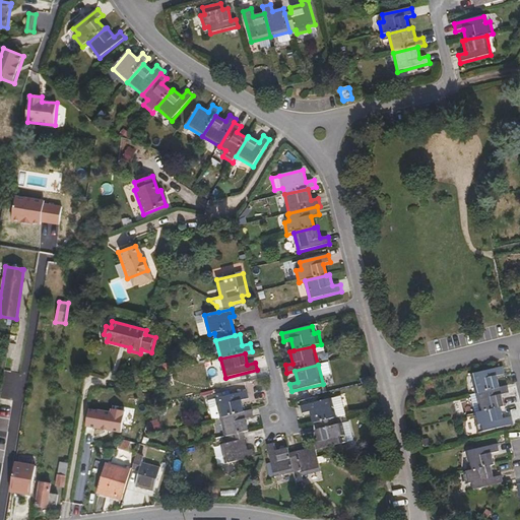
[(500,388),(497,376),(505,375),(503,367),(471,375),(476,393),(500,388)]
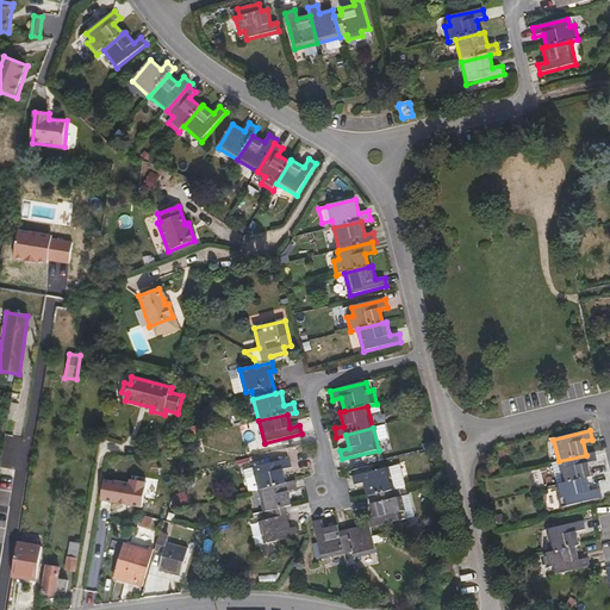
[(591,478),(589,464),(597,461),(595,453),(586,455),(559,461),(564,484),(587,478),(591,478)]
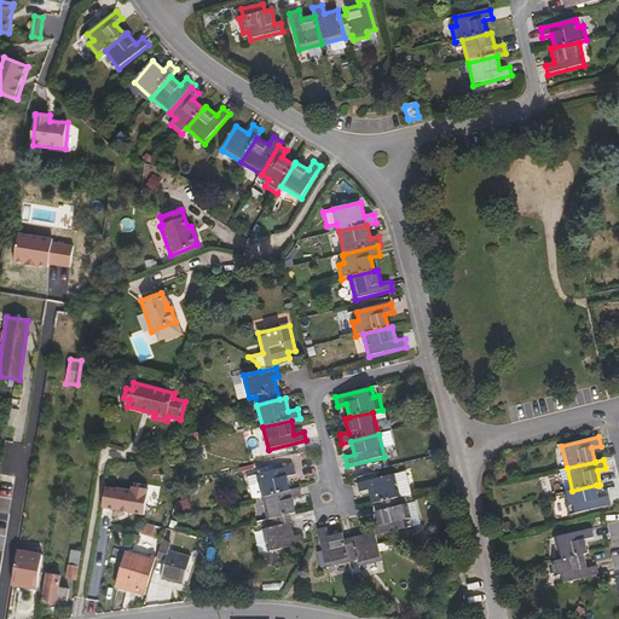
[(291,490),(288,476),(296,474),(295,466),(258,474),(262,497),(291,490)]
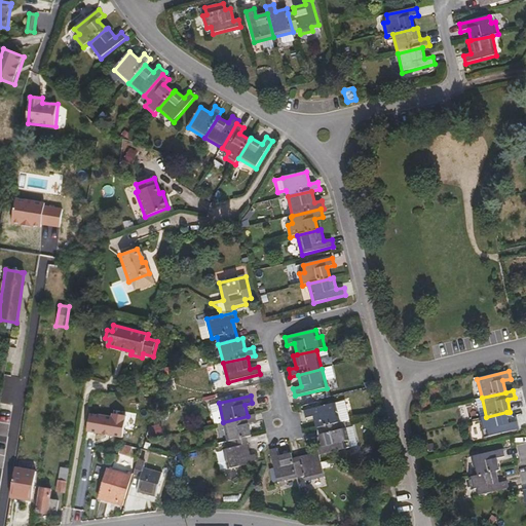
[(341,422),(336,403),(304,410),(306,419),(313,417),(316,428),(323,426),(341,422)]
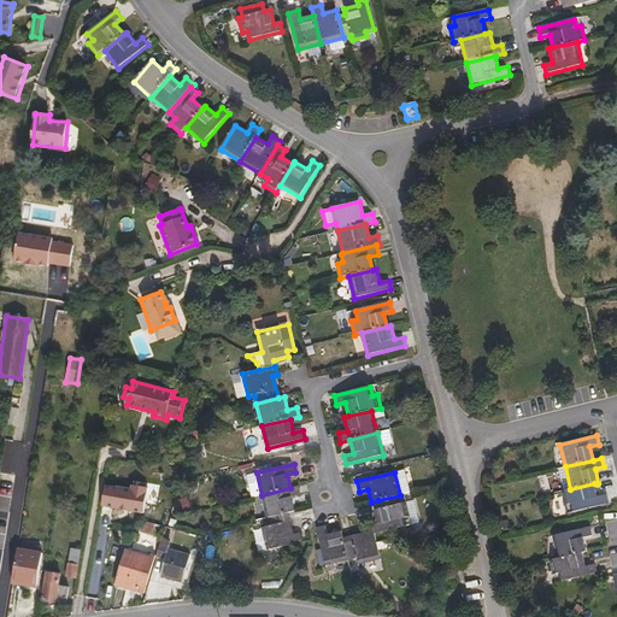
[(597,497),(594,483),(570,489),(563,492),(566,505),(570,505),(573,512),(609,504),(606,494),(597,497)]
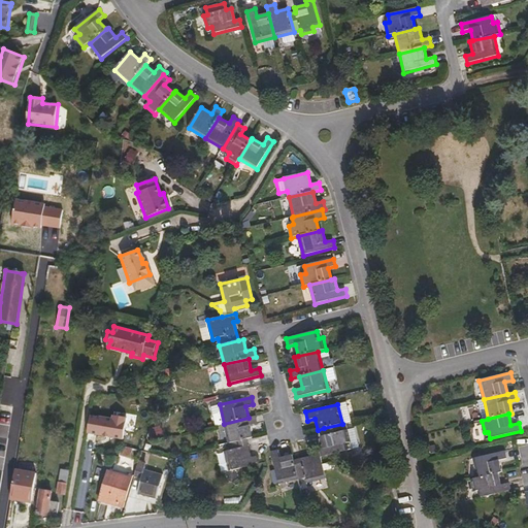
[(253,437),(250,426),(258,424),(256,417),(249,418),(224,424),(229,443),(248,438),(253,437)]
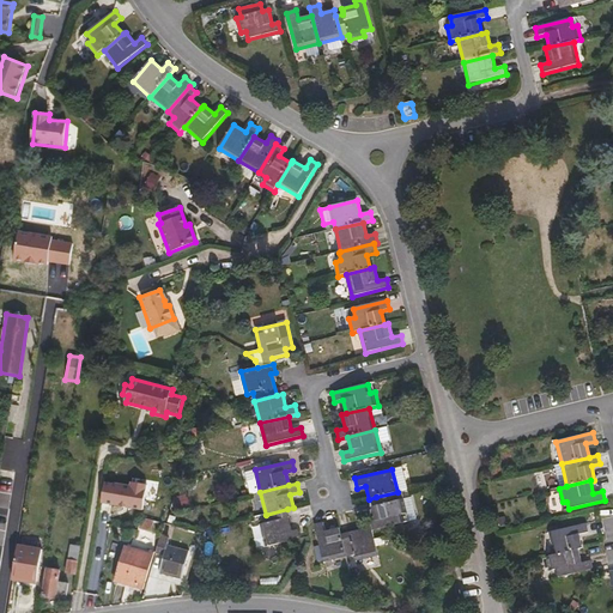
[(407,514),(404,498),(399,499),(398,492),(376,497),(377,505),(372,507),(375,521),(371,522),(372,530),(405,523),(402,515),(407,514)]
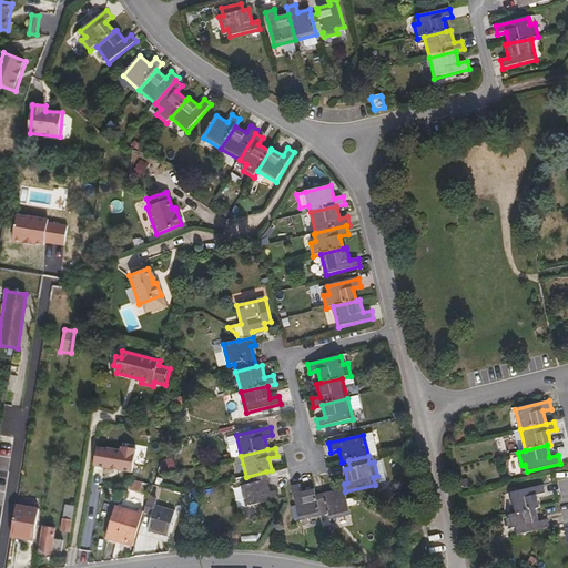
[(140,493),(145,472),(134,468),(129,490),(140,493)]
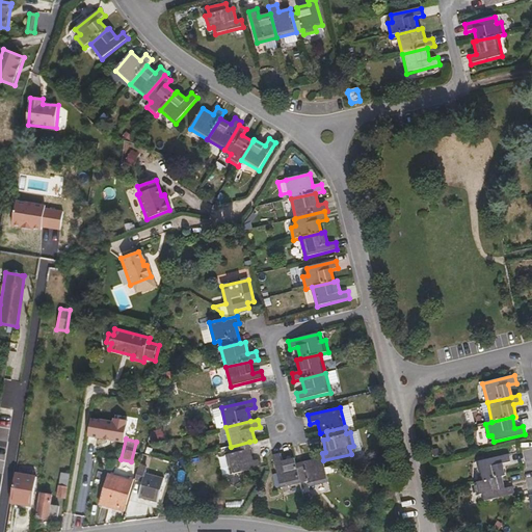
[(254,460),(249,442),(231,447),(232,453),(227,454),(231,475),(260,468),(258,459),(254,460)]
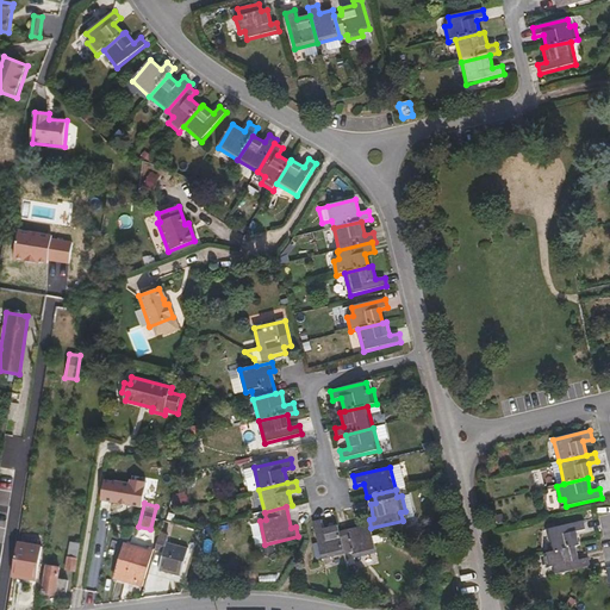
[(377,553),(371,528),(369,520),(359,521),(360,528),(340,533),(346,553),(352,552),(353,558),(377,553)]
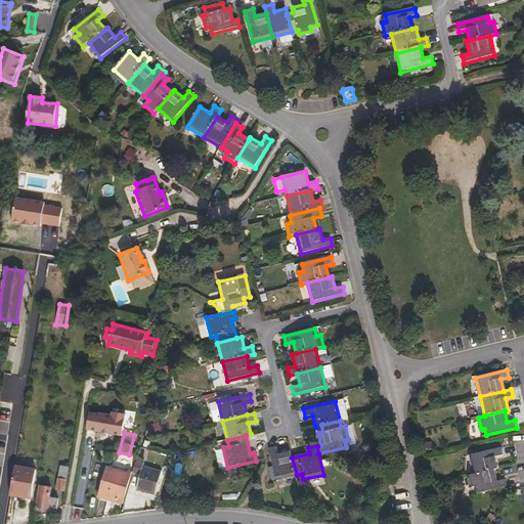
[(297,475),(292,457),(291,451),(278,454),(277,447),(269,449),(276,480),(297,475)]
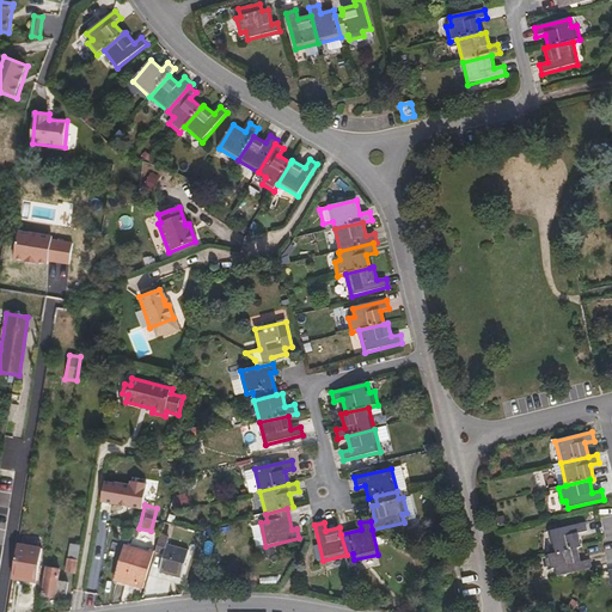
[(581,548),(579,534),(587,532),(586,522),(549,532),(555,555),(577,549),(581,548)]
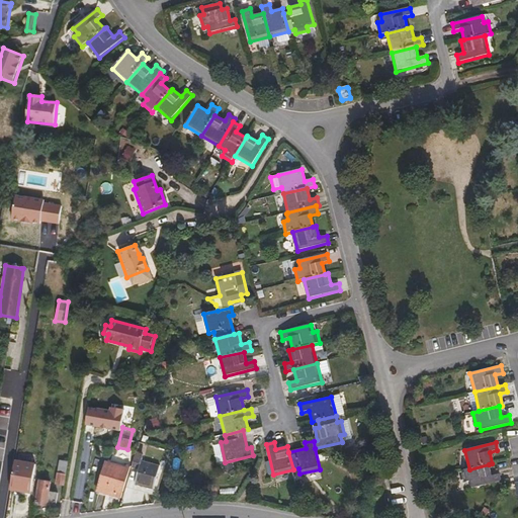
[(153,490),(161,462),(150,460),(150,462),(141,460),(143,455),(136,453),(132,467),(139,469),(135,485),(153,490)]
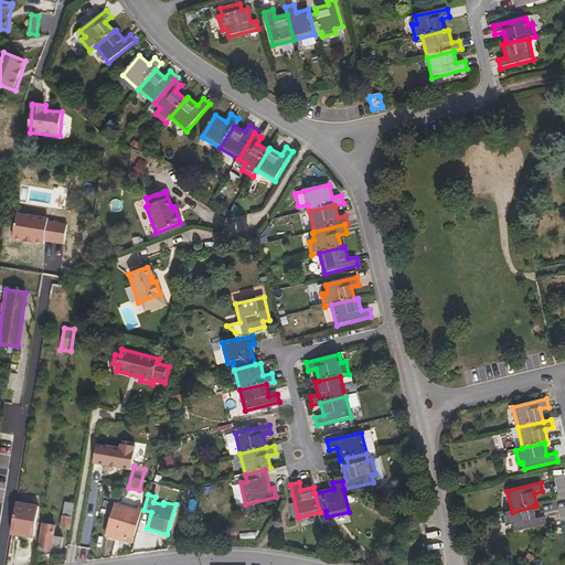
[(34,539),(40,507),(18,503),(13,530),(25,532),(24,536),(34,539)]
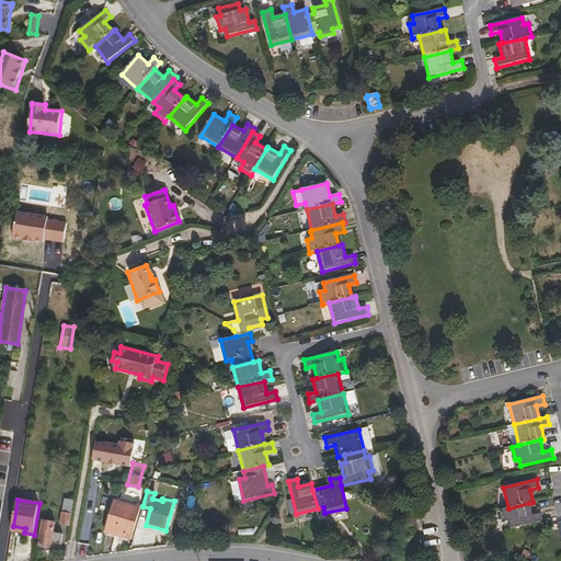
[(69,526),(73,501),(65,500),(60,525),(69,526)]
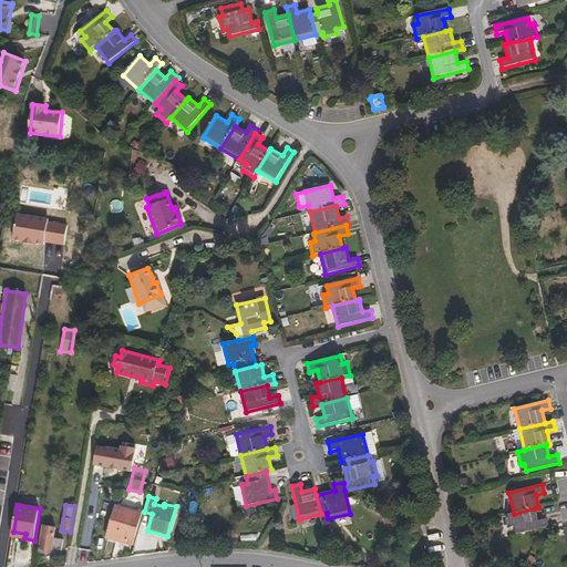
[(133,546),(143,512),(140,511),(138,513),(116,506),(107,538),(133,546)]
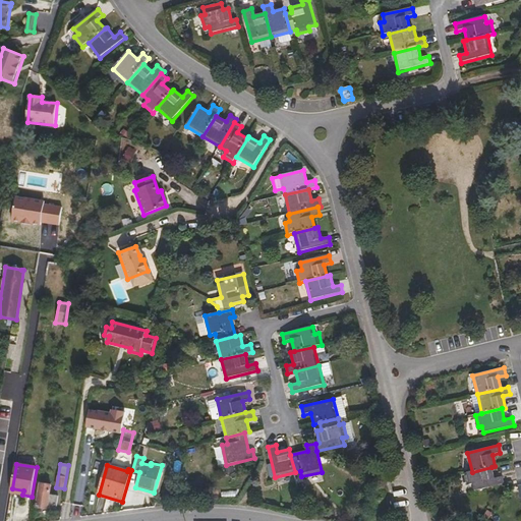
[(495,478),(491,467),(472,472),(465,473),(467,485),(472,484),(473,491),(504,484),(502,476),(495,478)]
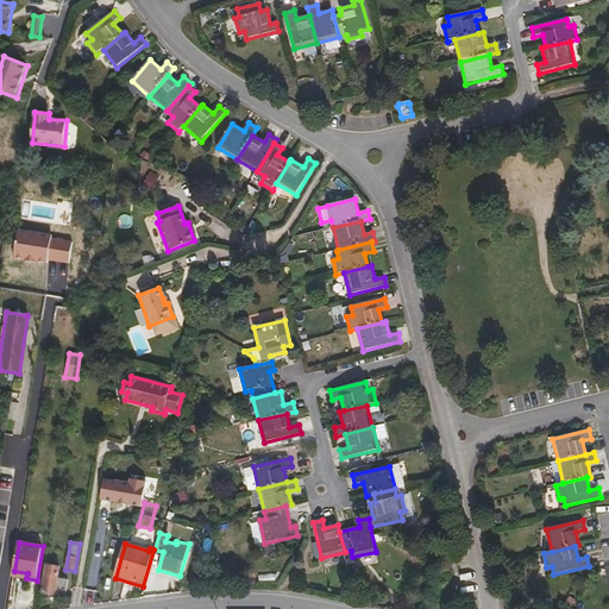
[(66,592),(68,581),(58,578),(60,569),(49,566),(44,592),(56,595),(56,591),(66,592)]
